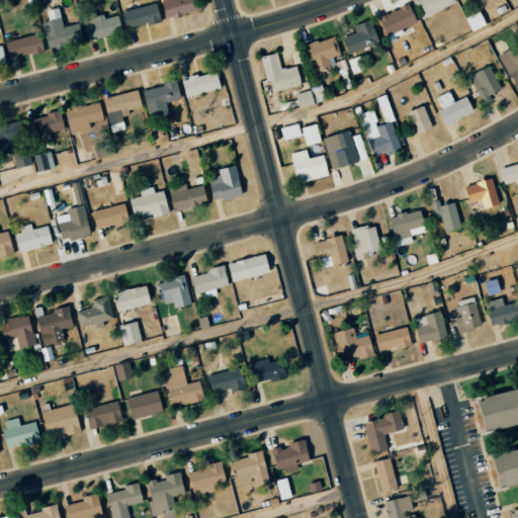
[(197,12),(195,0),(160,0),(163,18),(197,12)]
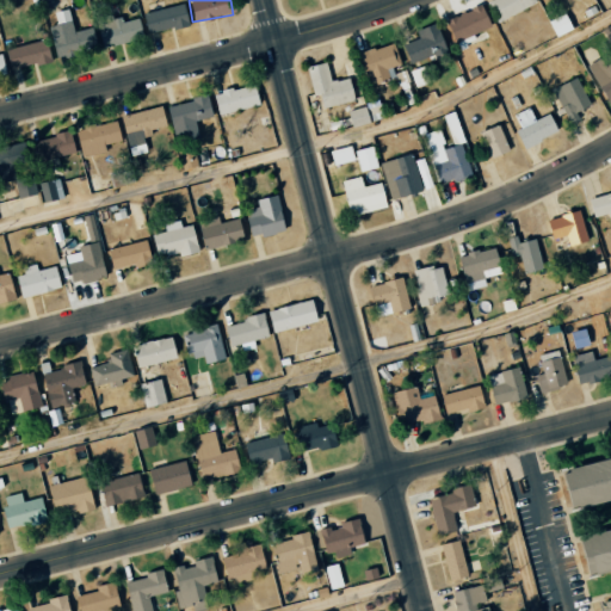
[(495,23),(535,4),(532,0),(486,0),(485,1),(495,23)]
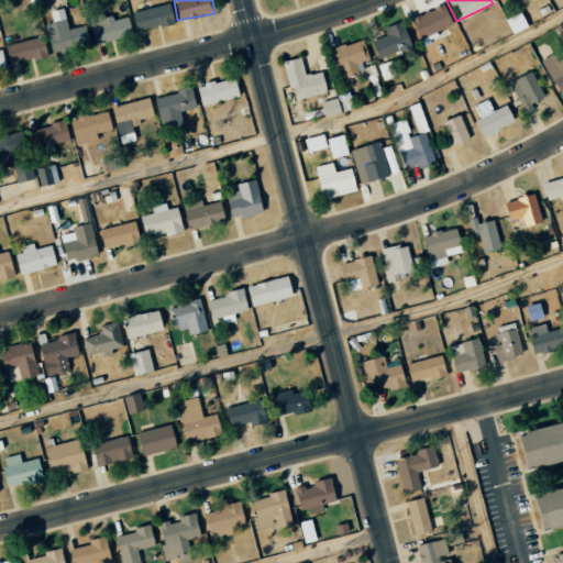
[(174,23),(168,3),(131,12),(136,32),(174,23)]
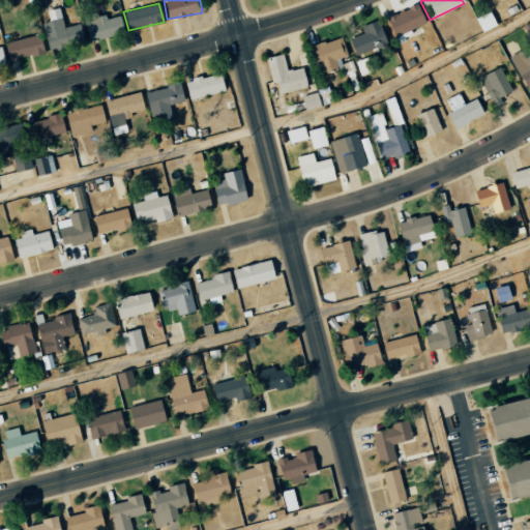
[(395,39),(425,25),(415,5),(385,19),(395,39)]
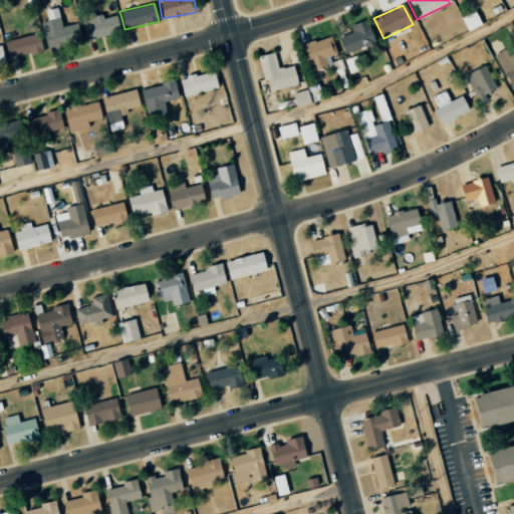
[(60,27),(57,8),(44,10),(46,21),(41,22),(45,48),(80,42),(76,24),(60,27)]
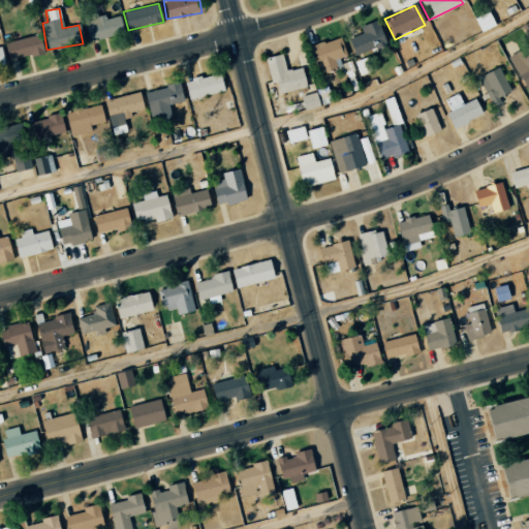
[(494,26),(488,12),(473,19),(479,32),(494,26)]
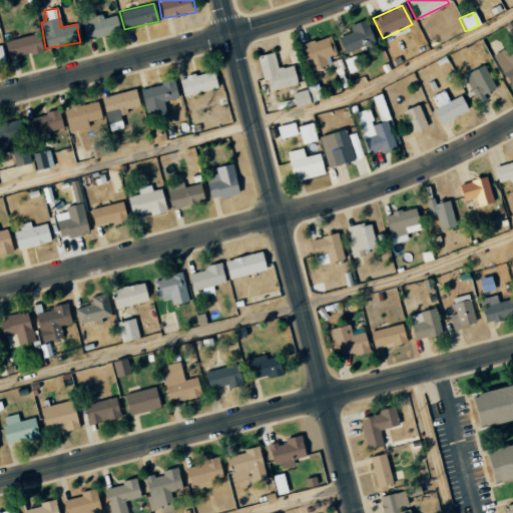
[(118,34),(116,16),(101,18),(100,13),(80,16),(84,39),(118,34)]
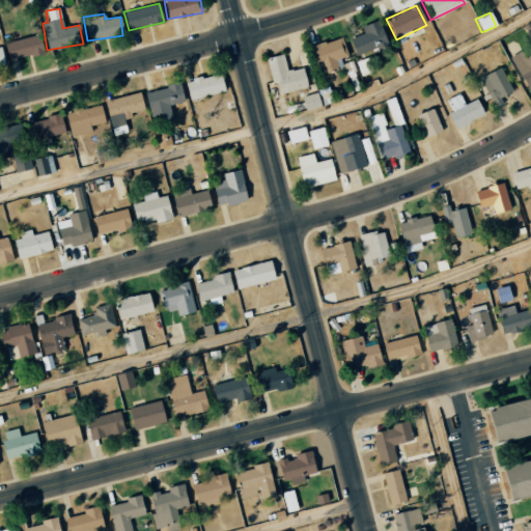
[(350,38),(356,57),(387,46),(379,20),(361,27),(363,33),(350,38)]
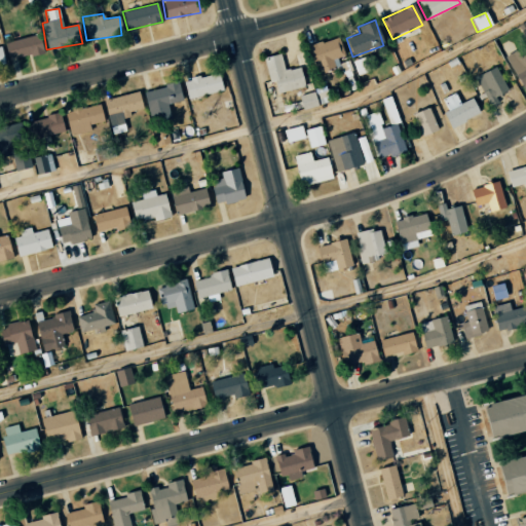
[(4,41),(7,60),(42,54),(40,36),(4,41)]
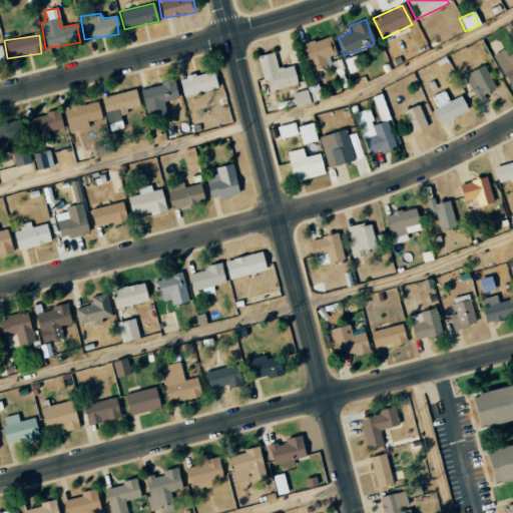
[(328,57),(336,54),(329,36),(299,46),(306,65),(309,64),(312,71),(331,64),(328,57)]
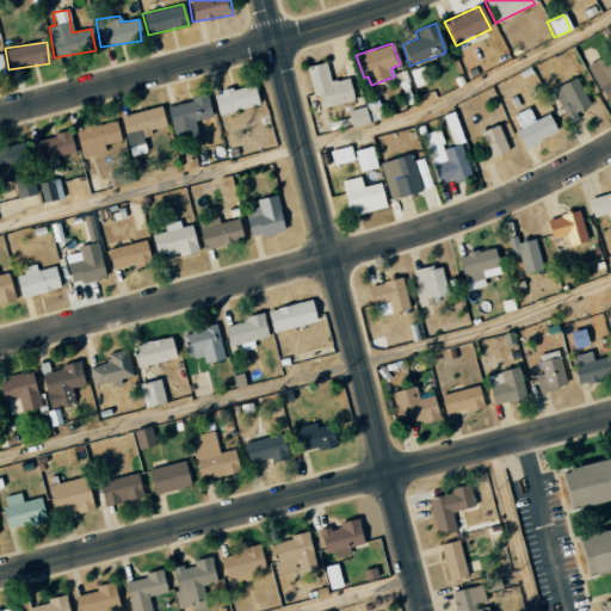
[(586,66),(608,107),(610,105),(610,60),(609,55),(586,66)]
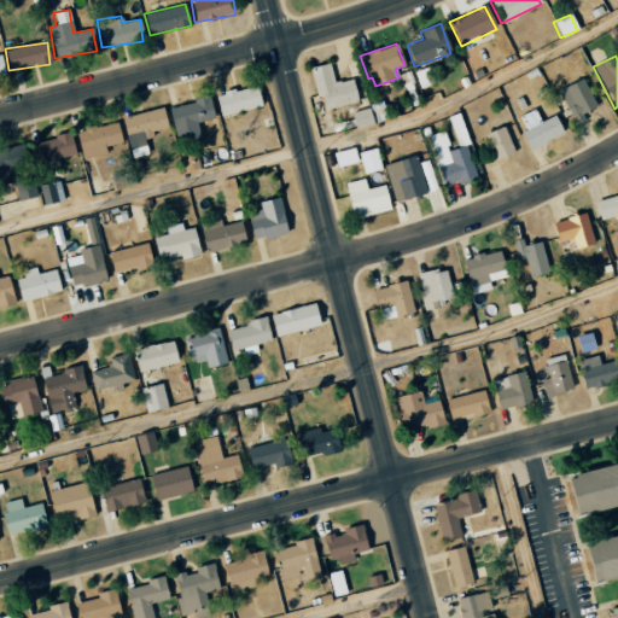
[(324,110),(356,101),(351,79),(333,83),(328,64),(308,69),(315,98),(320,97),(324,110)]
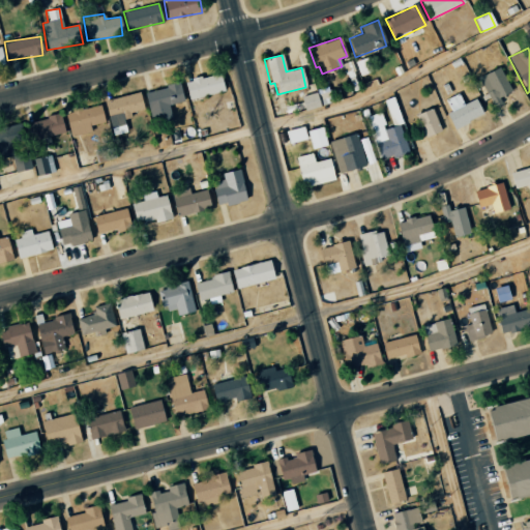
[(355,61),(358,76),(375,71),(372,57),(355,61)]
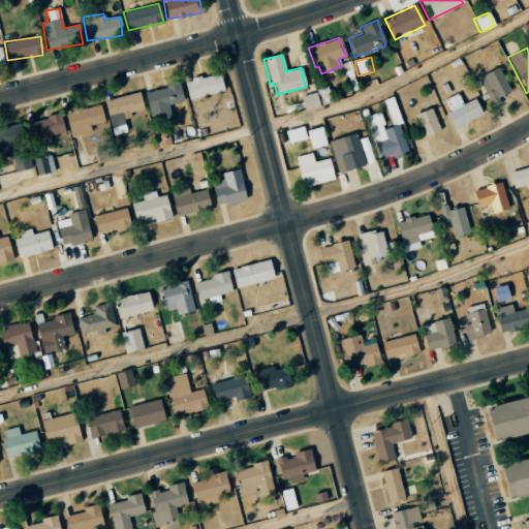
[(492,109),(500,104),(497,98),(510,92),(498,67),(476,78),(492,109)]
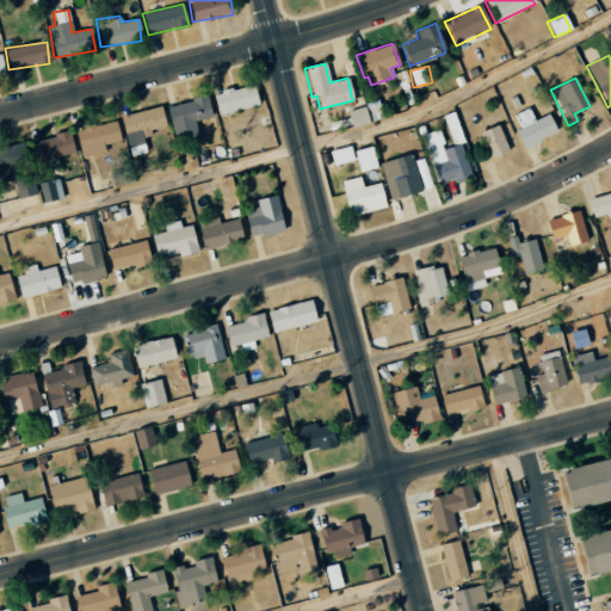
[(213,92),(216,112),(257,107),(254,86),(213,92)]
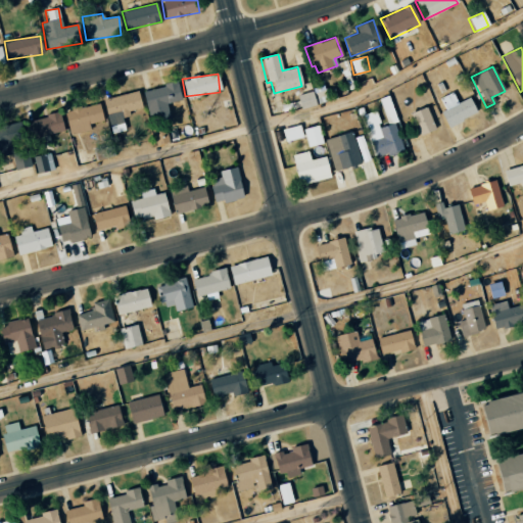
[(180,100),(177,83),(142,89),(148,124),(169,120),(165,102),(180,100)]
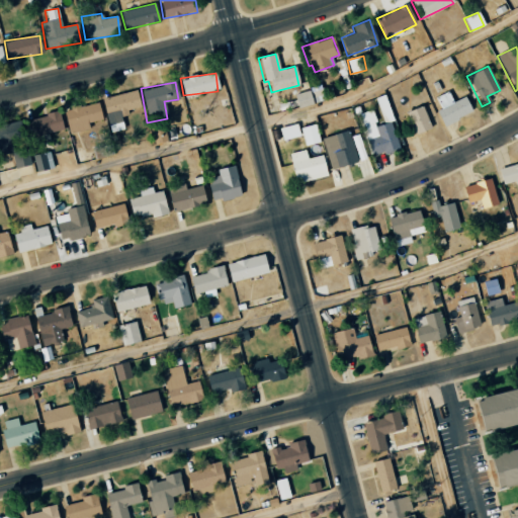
[(295,107),(325,101),(321,84),(310,87),(311,91),(293,94),(295,107)]
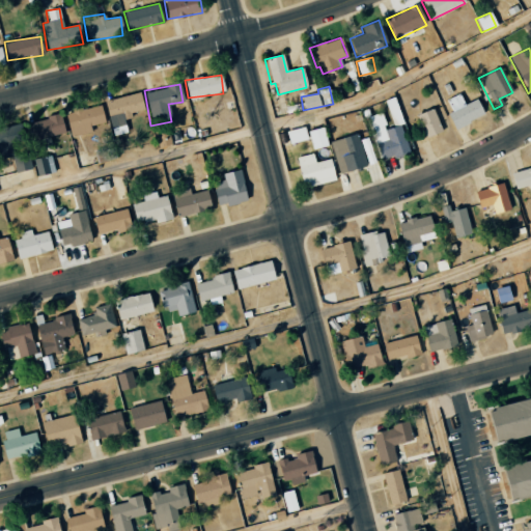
[(143,111),(139,92),(104,101),(111,129),(126,124),(123,116),(143,111)]
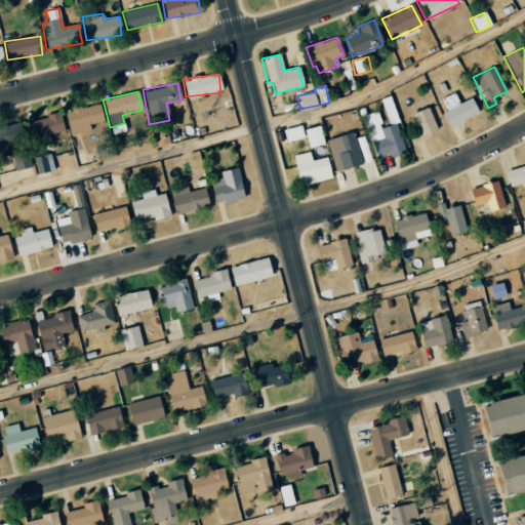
[(440,98),(446,111),(441,112),(448,127),(478,114),(470,98),(459,104),(454,92),(440,98)]
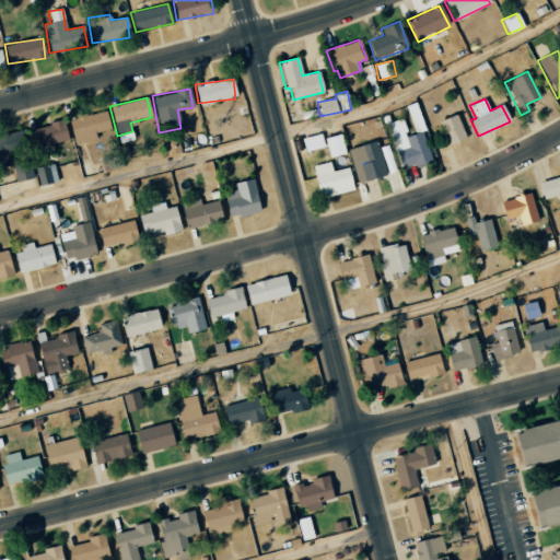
[(183,127),(193,125),(188,108),(178,112),(183,127)]
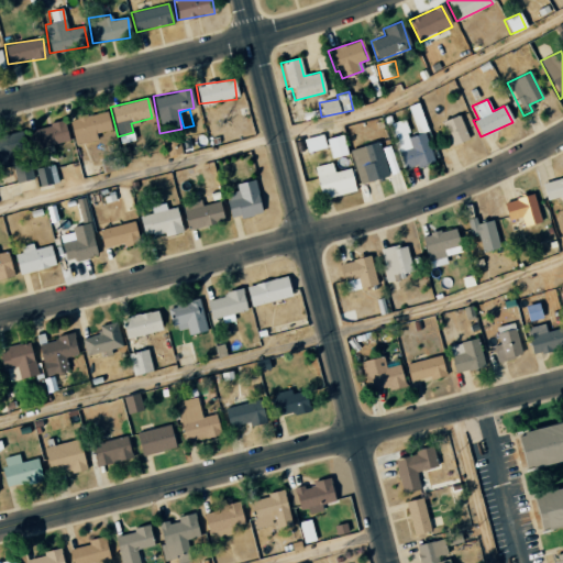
[(390,123),(404,169),(434,161),(420,110),(410,113),(416,134),(409,136),(405,119),(390,123)]
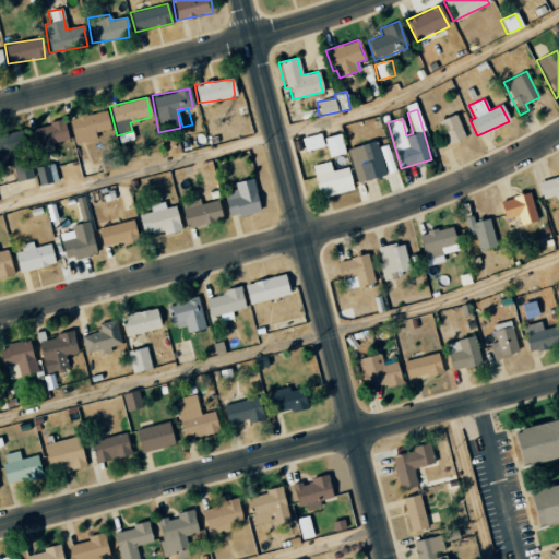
[(96,140),(95,131),(109,129),(106,111),(69,117),(73,143),(96,140)]
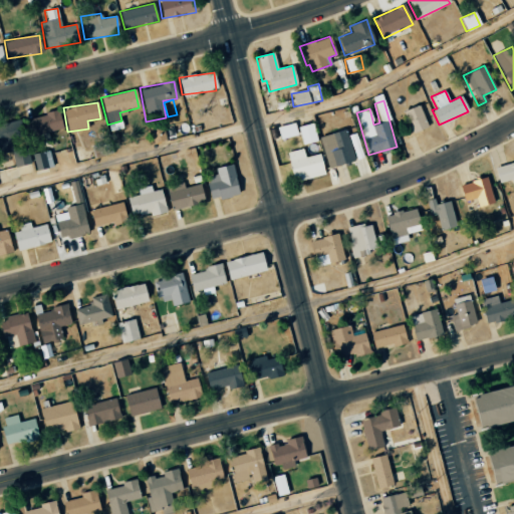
[(404,109),(410,133),(427,129),(421,105),(404,109)]
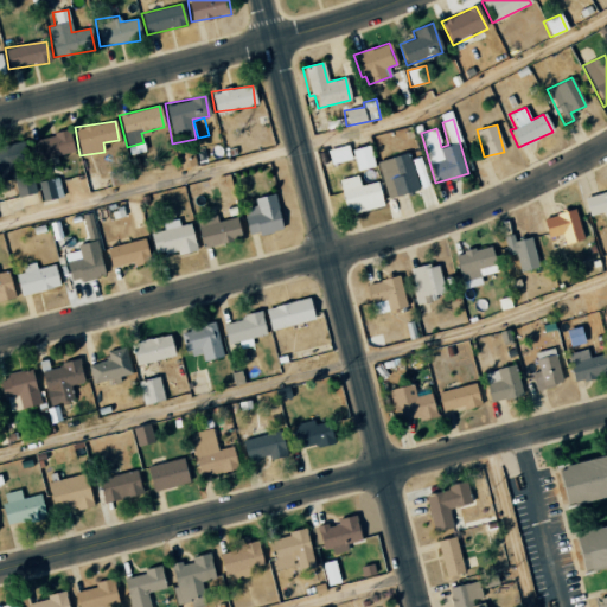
[(74,151),(68,131),(30,141),(37,168),(57,164),(56,155),(74,151)]
